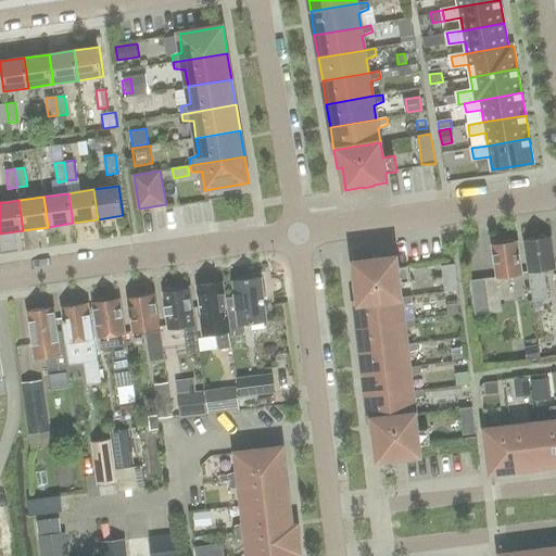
[(529,273),(531,291),(533,301),(547,299),(543,270),(555,269),(553,250),(552,250),(551,238),(547,238),(544,236),(538,237),(536,239),(525,241),(527,255),(526,255),(528,273),(529,273)]
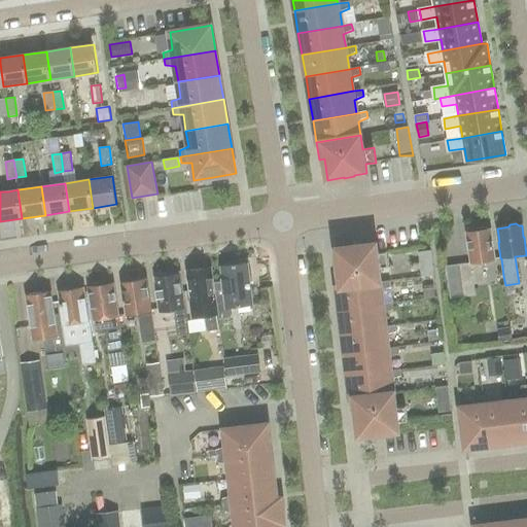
[(482,262),(495,260),(490,230),(488,230),(486,227),(478,230),(476,232),(466,233),(470,264),(446,267),(450,299),(475,295),(473,284),(484,283),(482,262)]
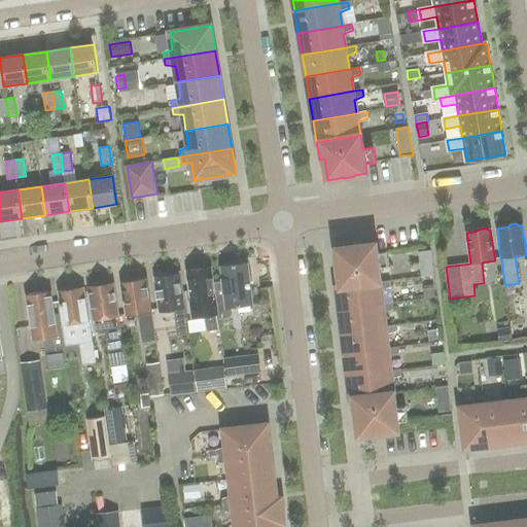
[(387,251),(377,252),(376,243),(362,245),(362,244),(352,245),(352,246),(336,248),(339,270),(335,270),(337,287),(380,282),(379,268),(389,266),(387,251)]
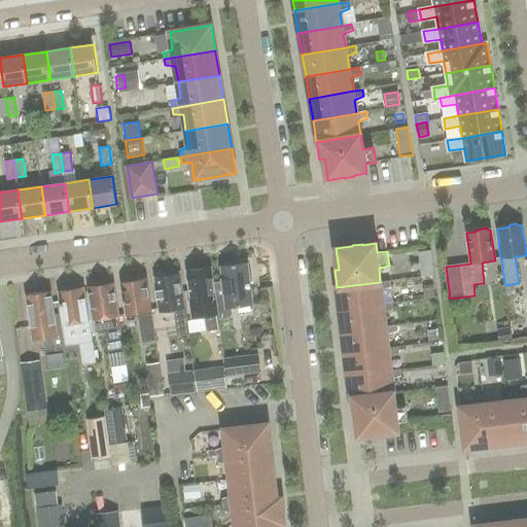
[(432,258),(431,250),(419,251),(420,260),(432,258)]
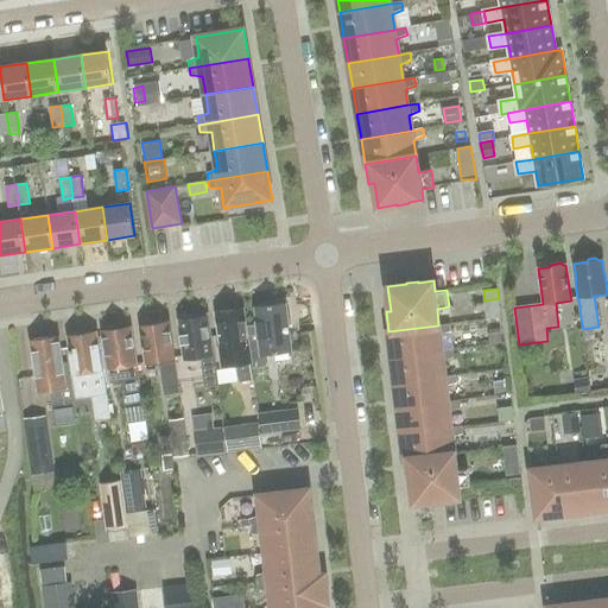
[(500,308),(499,303),(499,298),(485,301),(486,310),(500,308)]
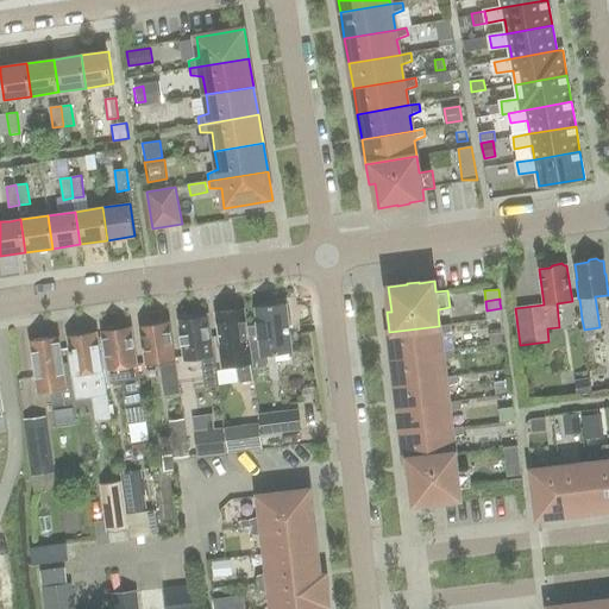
[(293,352),(287,303),(256,307),(258,325),(246,326),(249,345),(250,345),(253,369),(268,366),(267,356),(293,352)]
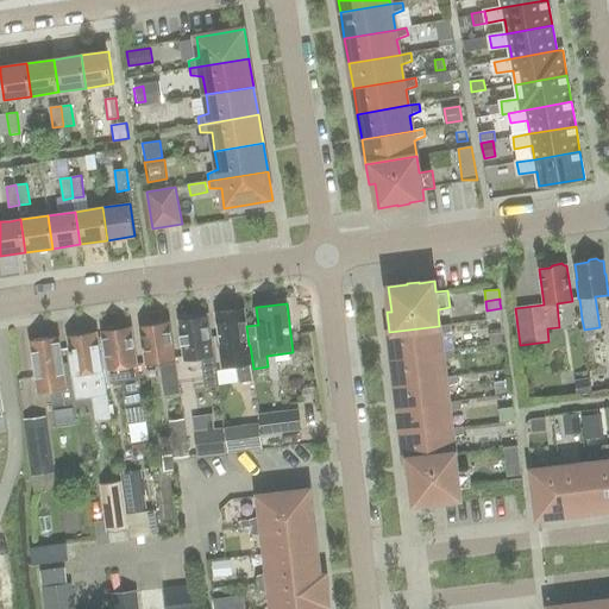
[(502,318),(501,308),(487,311),(488,320),(502,318)]
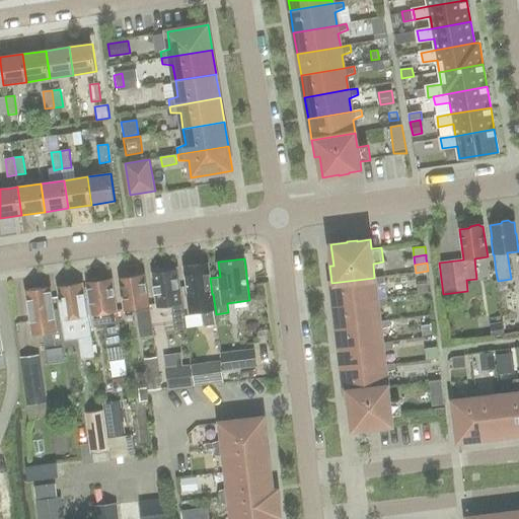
[(212,294),(210,278),(208,264),(184,267),(190,298),(191,313),(203,311),(205,325),(217,324),(216,314),(213,294),(212,294)]
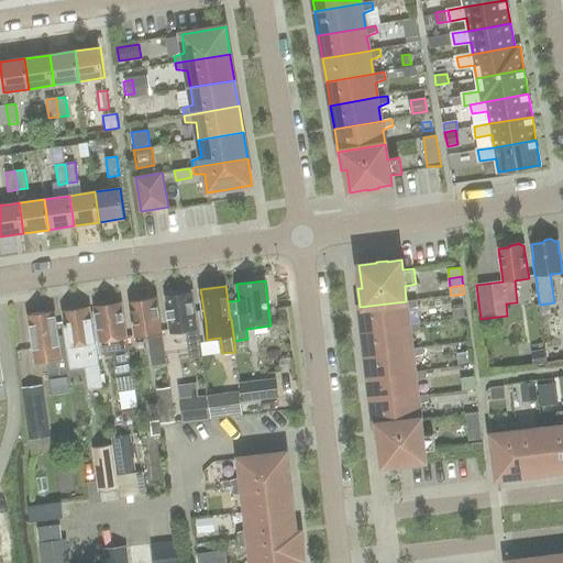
[(194,311),(192,300),(191,293),(180,295),(178,293),(169,294),(167,296),(166,297),(170,333),(187,331),(191,357),(202,356),(196,311),(194,311)]
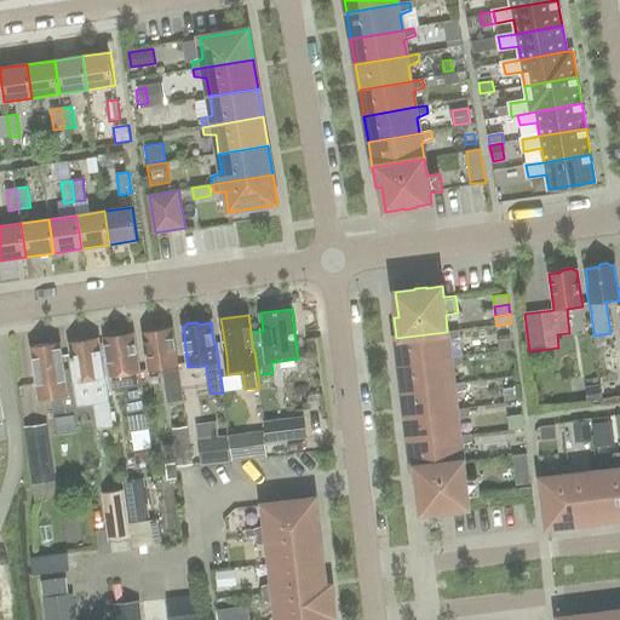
[(182,394),(173,331),(172,328),(160,329),(158,328),(149,329),(147,332),(143,332),(149,371),(164,368),(168,402),(183,401),(182,394)]
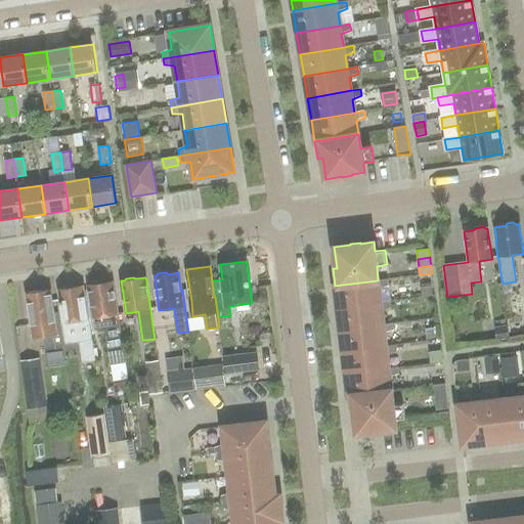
[(381,302),(380,292),(379,289),(389,286),(388,279),(378,280),(335,286),(337,308),(381,302)]
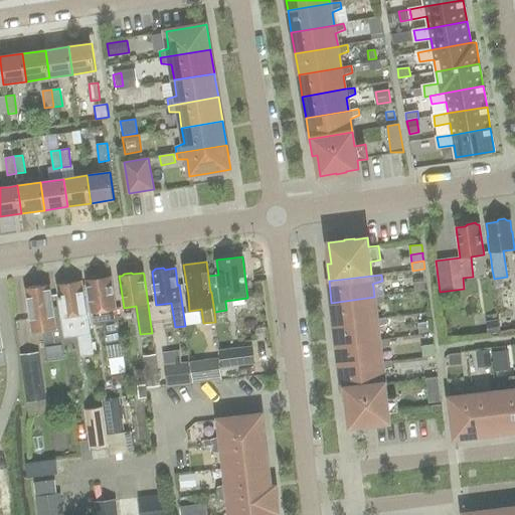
[(88,281),(93,313),(94,324),(97,324),(97,326),(104,325),(109,359),(124,357),(121,335),(114,292),(113,292),(111,277),(101,279),(98,278),(93,278),(91,280),(88,281)]
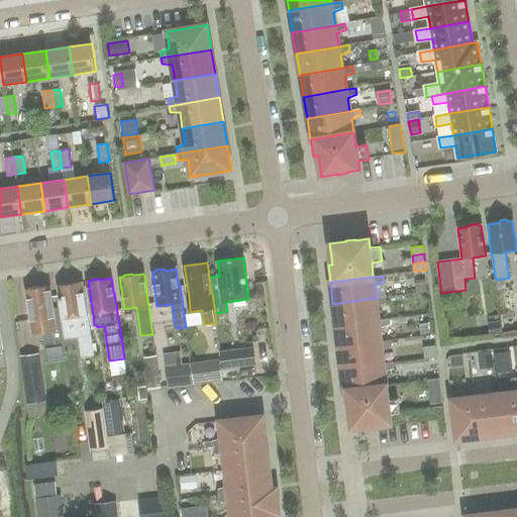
[(81,356),(93,354),(85,284),(71,286),(71,285),(63,285),(60,286),(59,286),(66,342),(79,340),(81,356)]
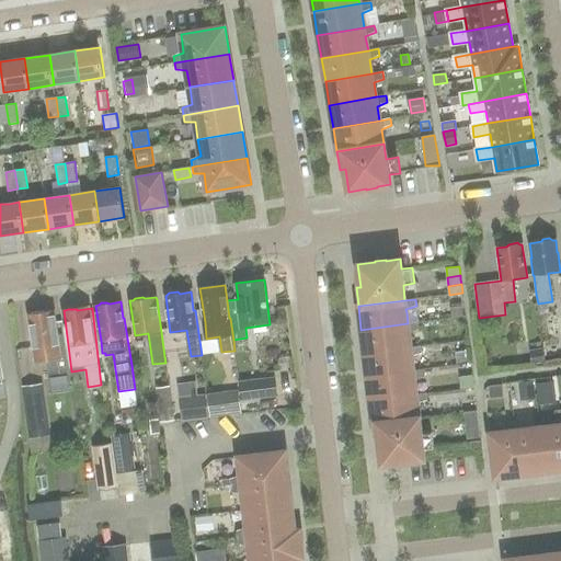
[(450,309),(451,318),(462,317),(461,308),(450,309)]
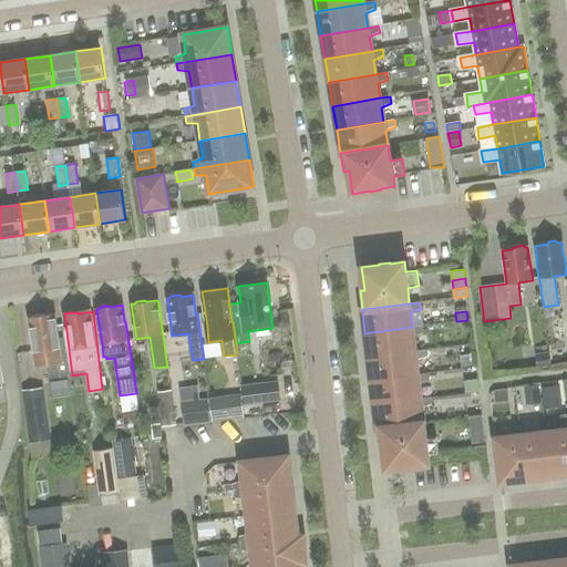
[(48,349),(52,375),(55,397),(71,394),(65,356),(61,356),(54,313),(29,317),(33,351),(48,349)]
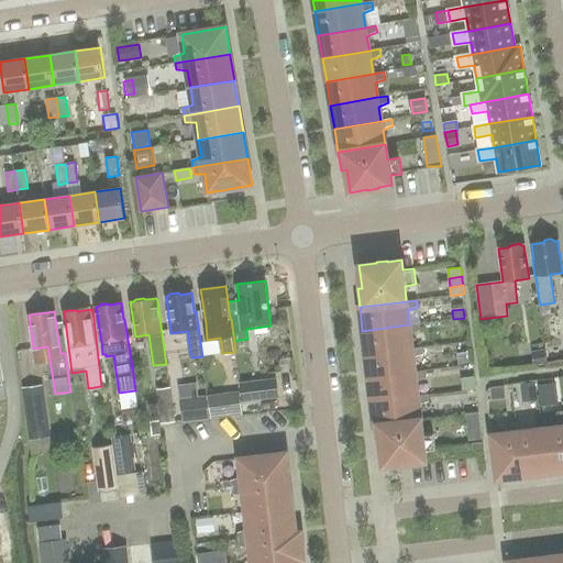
[(412,349),(410,333),(420,331),(419,323),(409,324),(362,331),(365,354),(412,349)]
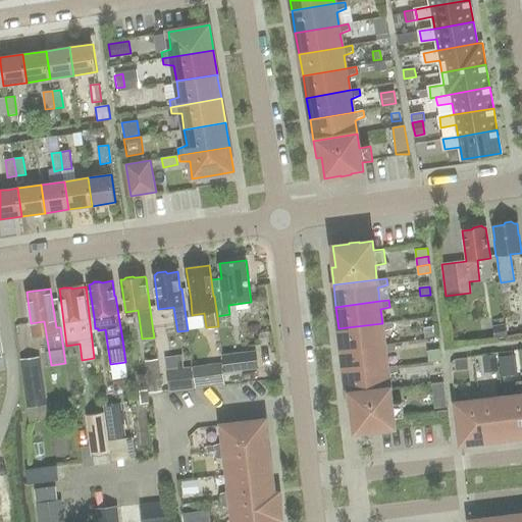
[(392,322),(382,323),(338,328),(341,350),(384,345),(383,331),(393,328),(392,322)]
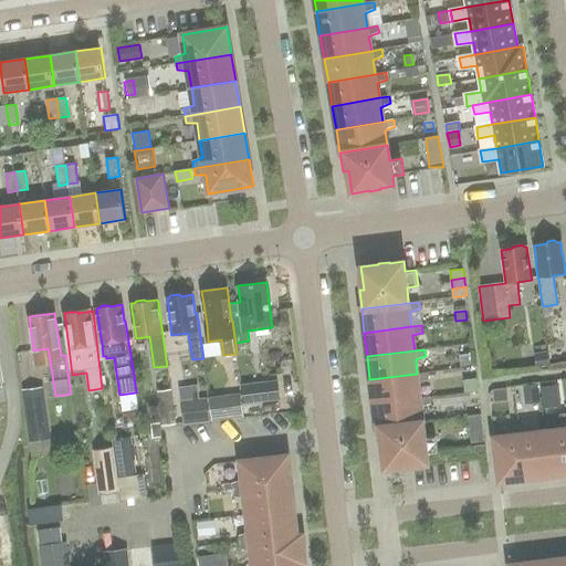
[(540,368),(551,367),(548,352),(537,353),(540,368)]
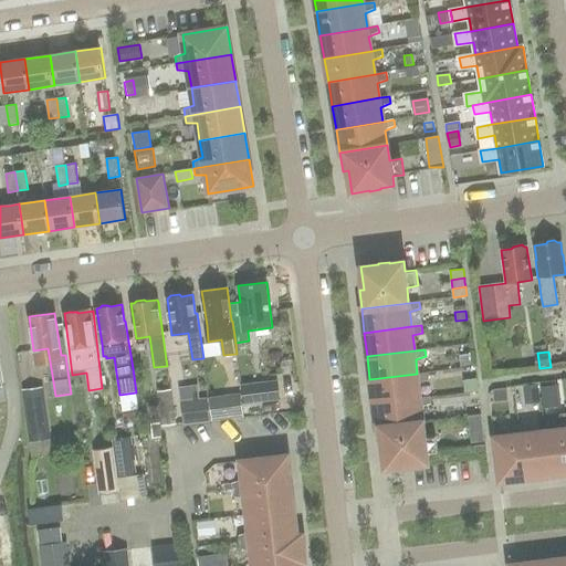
[(428,373),(417,374),(369,379),(373,404),(420,398),(418,383),(428,379),(428,373)]
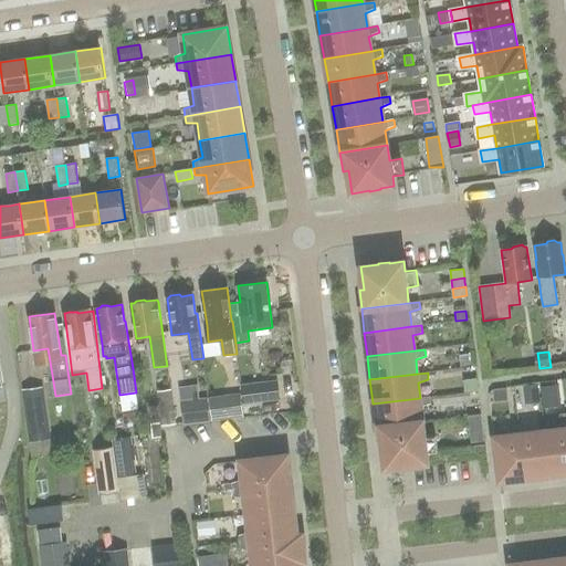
[(281,399),(279,379),(241,384),(243,404),(281,399)]
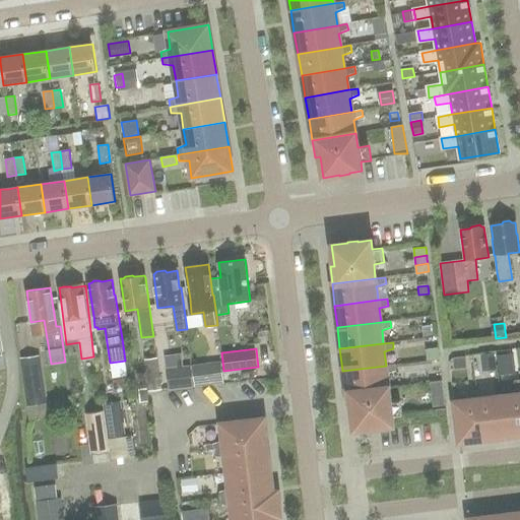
[(425,349),(427,361),(440,359),(438,348),(425,349)]
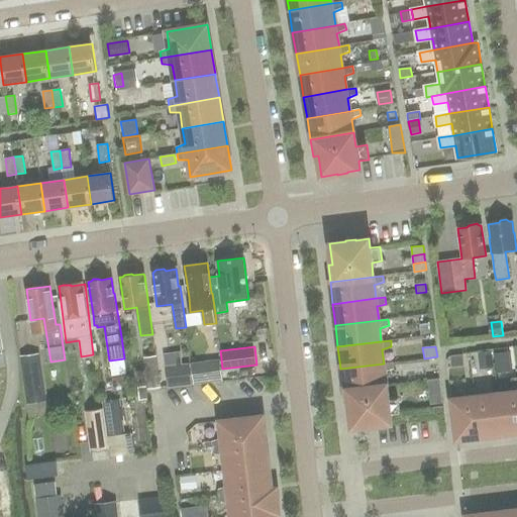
[(478,352),(480,363),(492,360),(491,350),(478,352)]
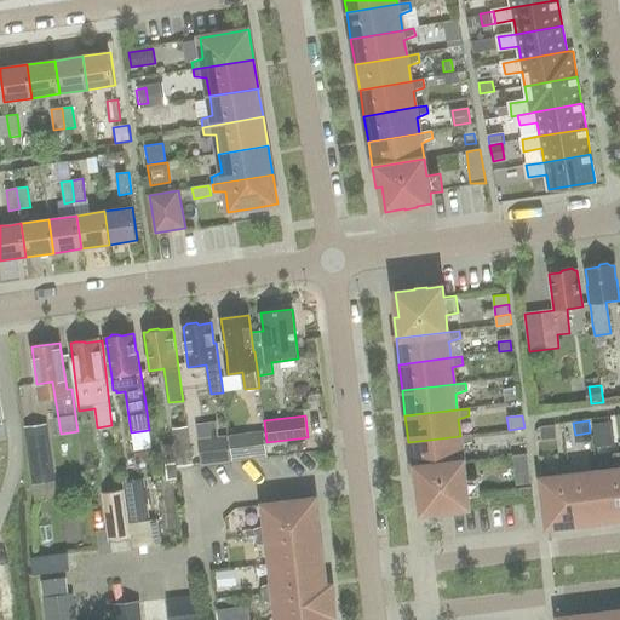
[(56,481),(47,423),(24,426),(32,484),(56,481)]
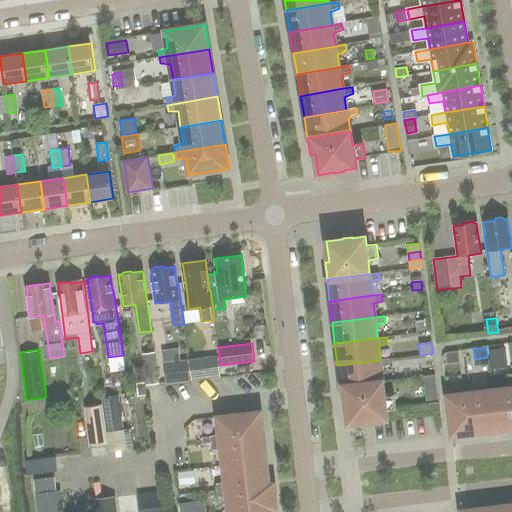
[(507,368),(504,349),(492,350),(494,369),(507,368)]
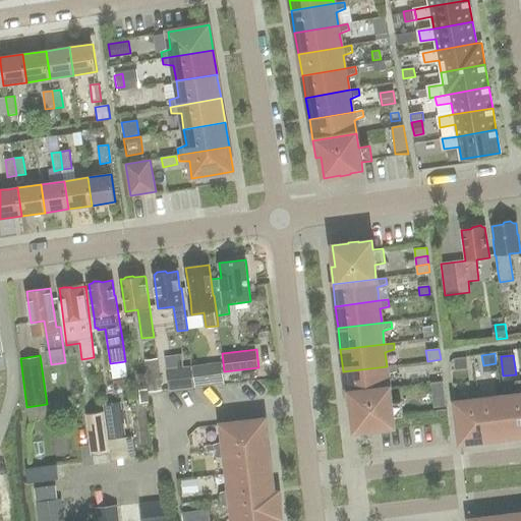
[(162,390),(158,358),(145,360),(147,375),(148,386),(149,392),(162,390)]
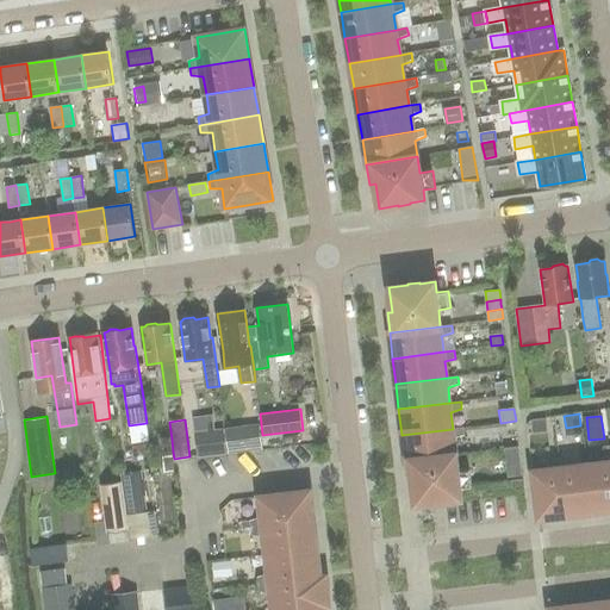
[(548,447),(545,421),(530,422),(534,448),(548,447)]
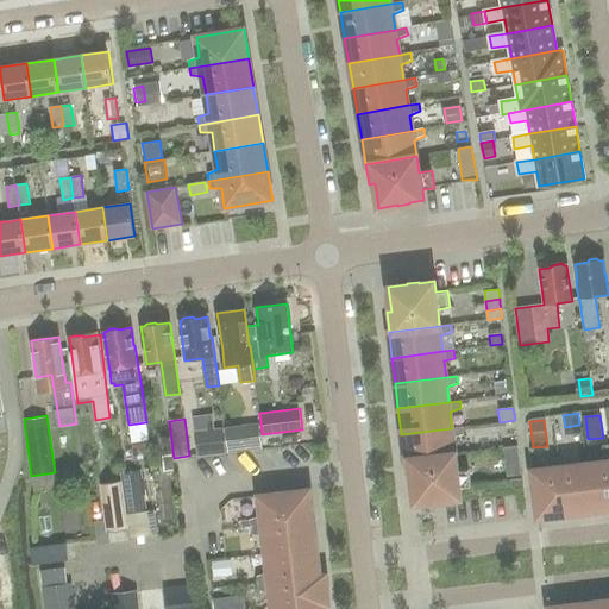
[(262,449),(258,424),(225,427),(228,452),(262,449)]
